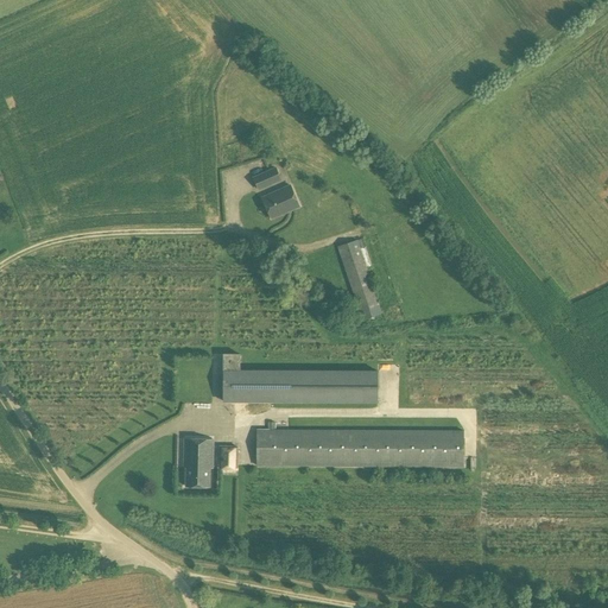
[(258,191),(282,181),(276,166),(252,177),(258,191)]
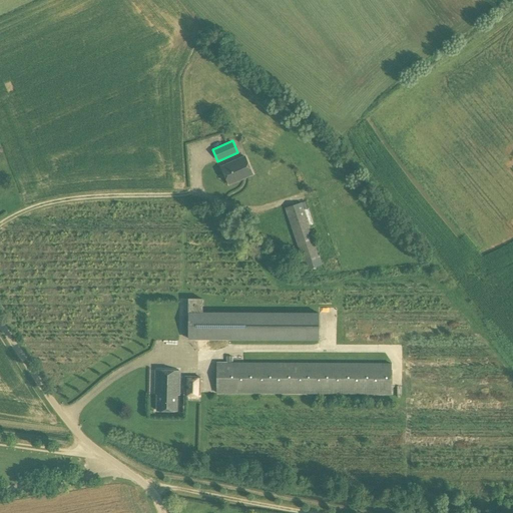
[(228,184),(252,174),(244,156),(220,167),(228,184)]
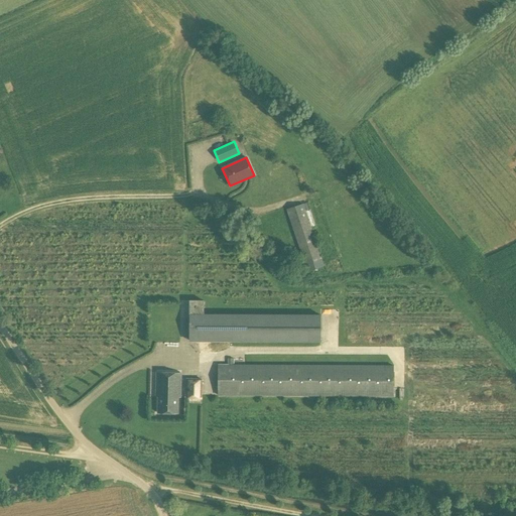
[(307,272),(324,266),(305,212),(303,204),(286,210),(307,272)]
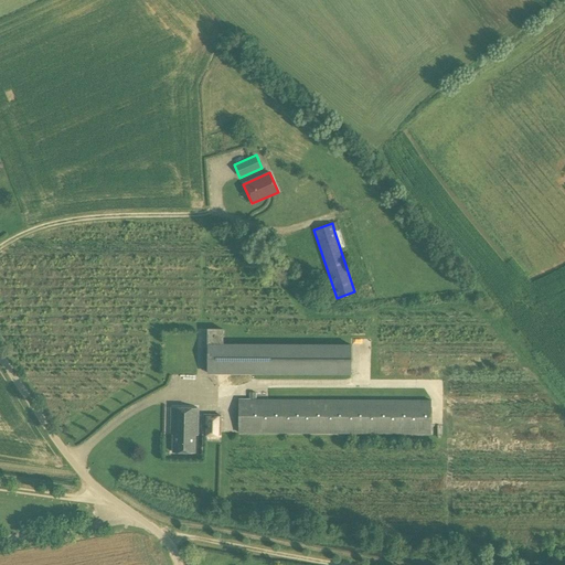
[(223,344),(223,328),(206,328),(206,374),(351,374),(351,344),(223,344)]
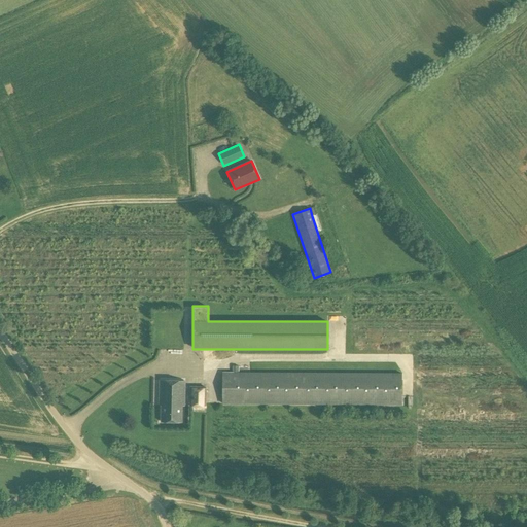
[(402,373),(239,372),(239,366),(233,366),(233,372),(222,372),(222,405),(401,406),(402,373)]
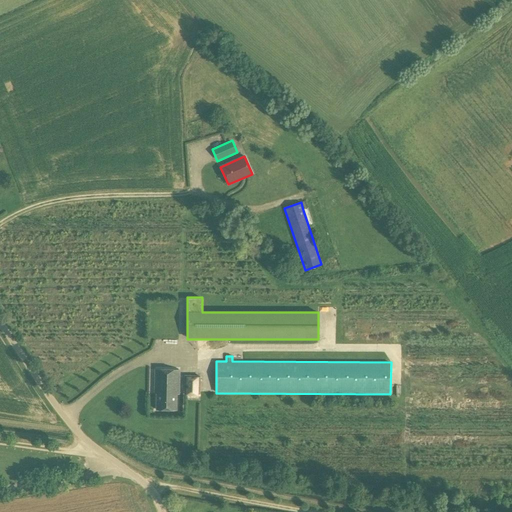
[(178,394),(179,370),(155,370),(154,392),(157,393),(156,409),(176,410),(176,394),(178,394)]
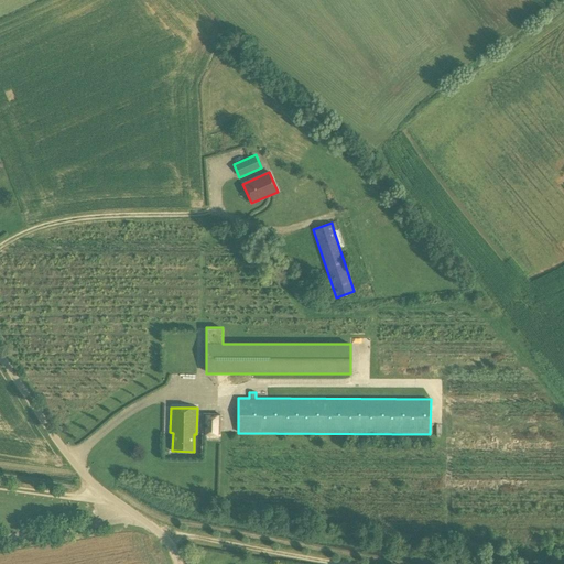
[(220,414),(203,413),(203,430),(220,431),(220,414)]
